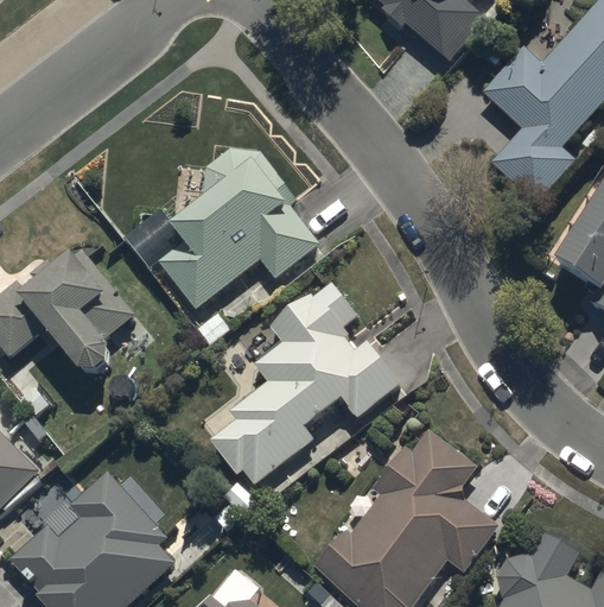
[(382,0),(449,58),(483,19),(466,5),(470,0),(382,0)]
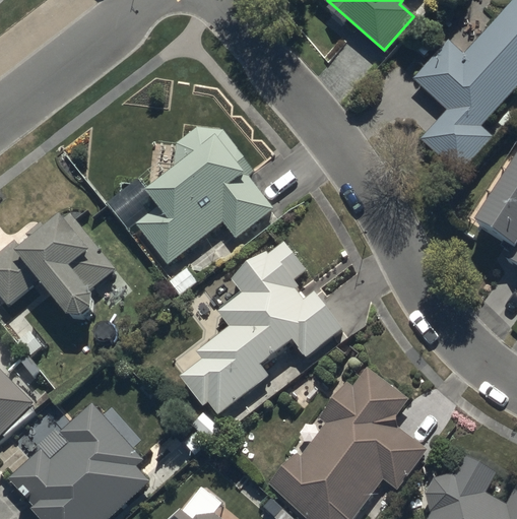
[(490,134),(477,122),(516,79),(516,0),(513,0),(461,56),(447,44),(415,77),(450,110),(424,137),(457,169),(490,134)]
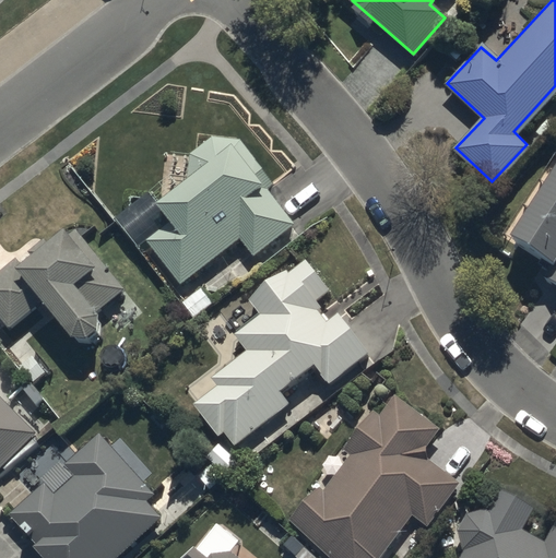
[(249,254),(294,222),(229,135),(211,132),(186,151),(181,181),(155,200),(170,221),(144,240),(178,286),(239,241),(249,254)]
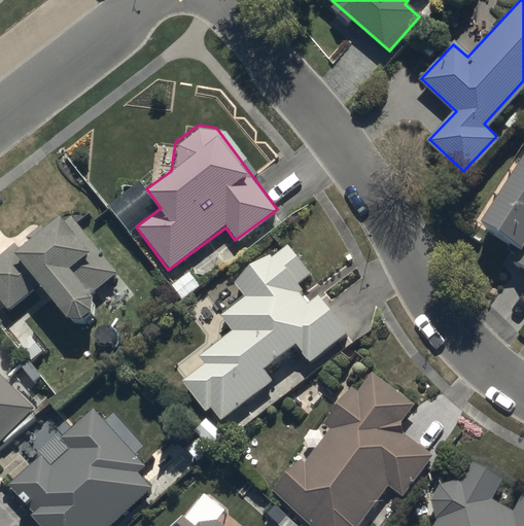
[(523,159),(478,233),(514,254),(507,265),(523,275),(523,159)]
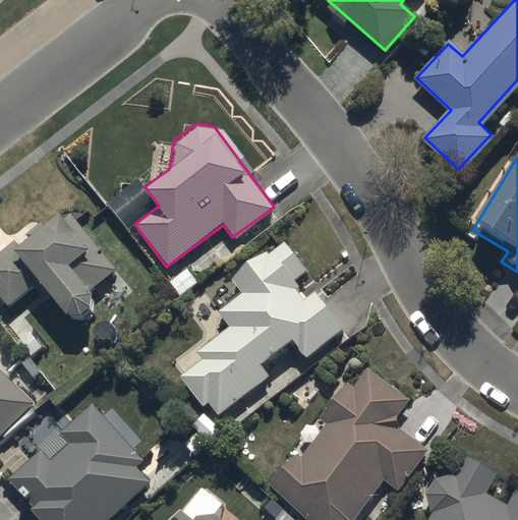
[(117,274),(67,211),(0,263),(0,297),(7,306),(40,280),(66,314),(117,274)]
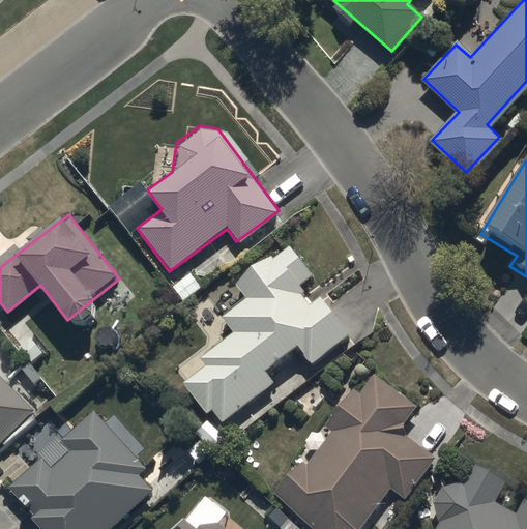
[(187,380),(220,422),(274,382),(265,370),(297,347),(312,362),(348,334),(284,251),(235,287),(243,298),(221,316),(232,332),(199,357),(206,365),(187,380)]
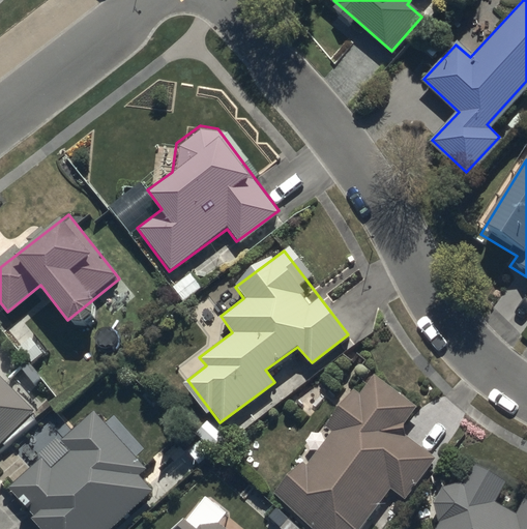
[(273,505),(305,528),(359,528),(389,490),(403,499),(433,458),(397,431),(416,404),(372,371),(273,505)]
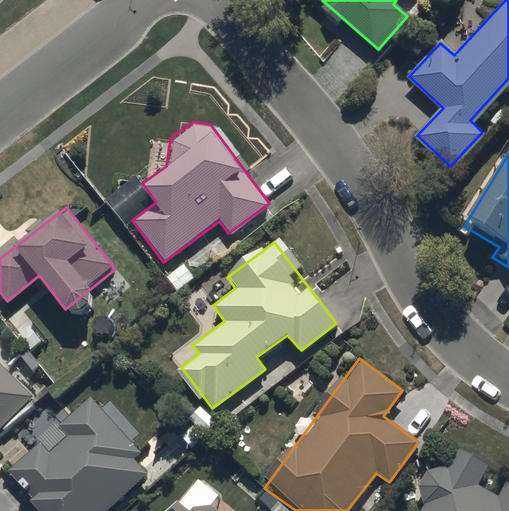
[(0,427),(31,397),(0,365),(0,427)]
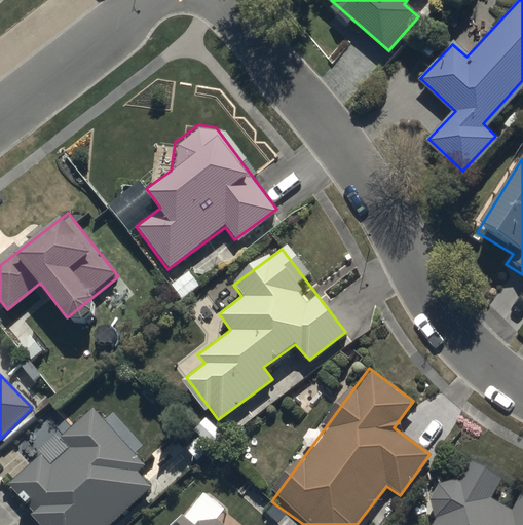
[(105,524),(157,480),(94,407),(5,485),(39,524),(105,524)]
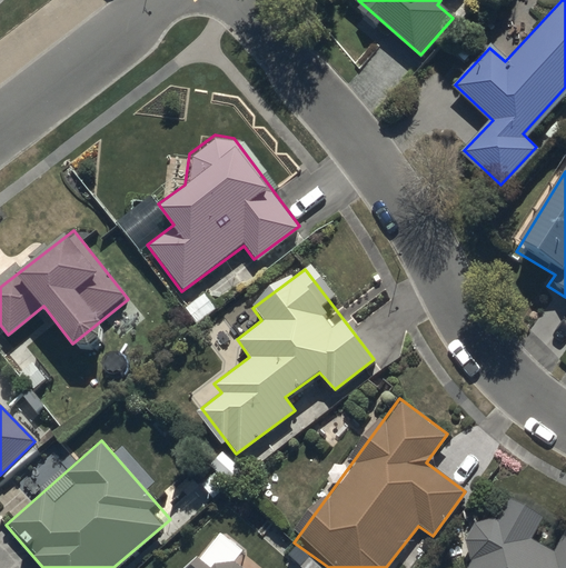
[(565,567),(565,527),(553,550),(529,537),(543,514),(509,495),(467,567),(565,567)]
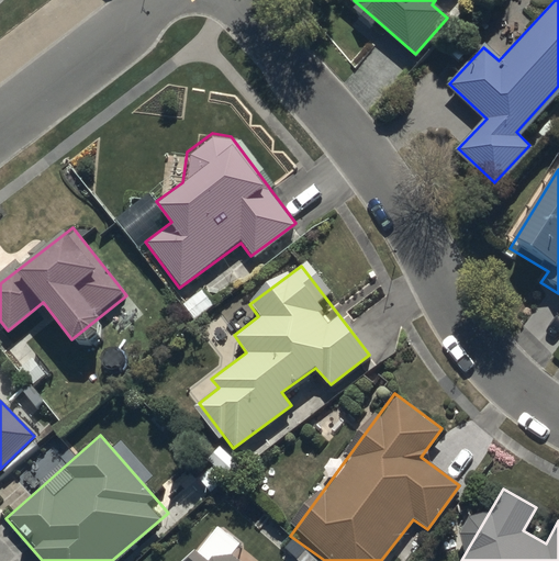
[(236,560),(228,554),(203,558),(193,549),(183,560),(236,560)]
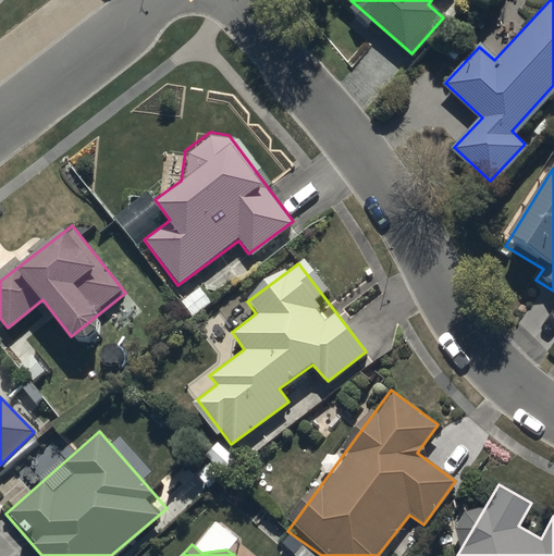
All buildings are outlined.
